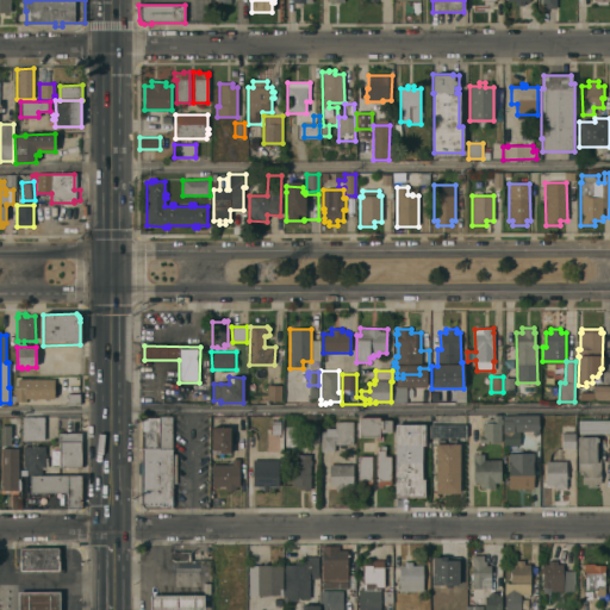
[(55,386),(58,386),(57,393),(54,393),(54,399),(25,399),(25,402),(14,402),(14,387),(29,387),(29,388),(31,388),(31,379),(55,379),(55,386)]
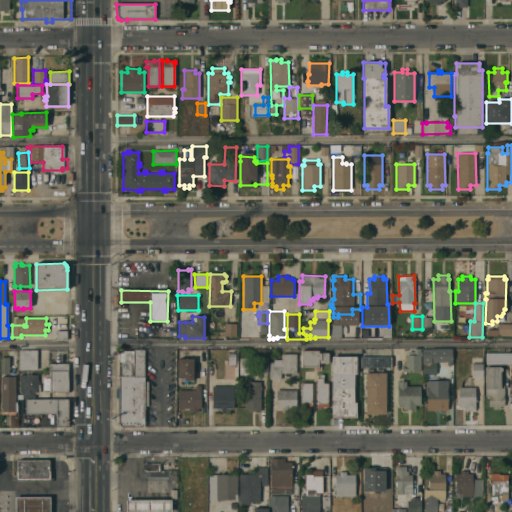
[(335,337),(335,323),(341,323),(341,321),(346,321),(346,323),(359,323),(359,337),(335,337)]
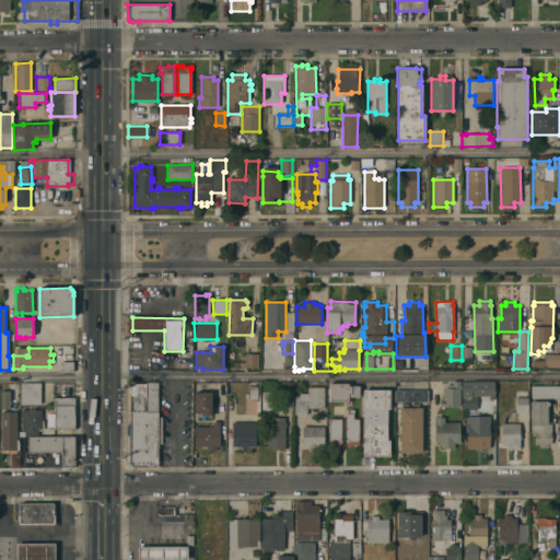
[(258,354),(258,368),(245,368),(245,353),(258,354)]
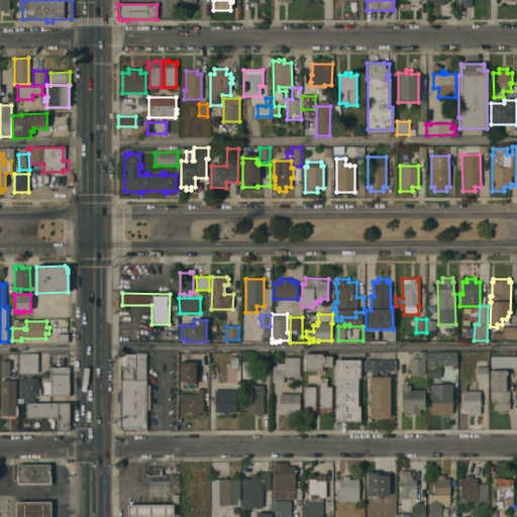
[(516,339),(491,339),(491,332),(503,333),(503,327),(516,327),(516,339)]
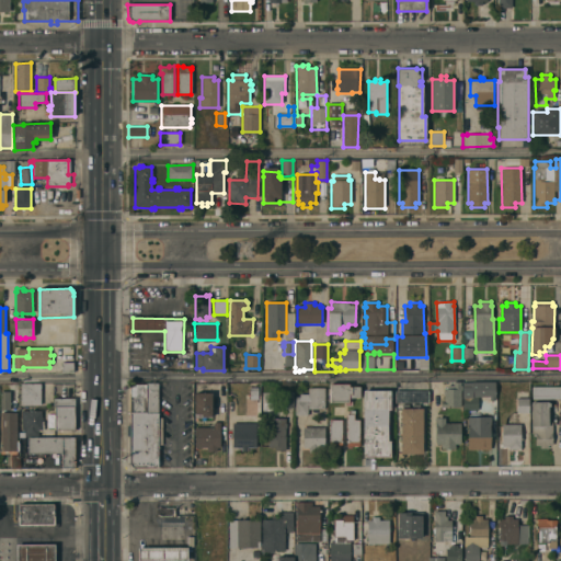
[(460,407),(448,407),(448,408),(441,408),(441,401),(444,401),(444,389),(445,389),(445,388),(447,388),(447,386),(453,386),(453,381),(460,381),(460,386),(461,386),(461,390),(460,390),(460,407)]
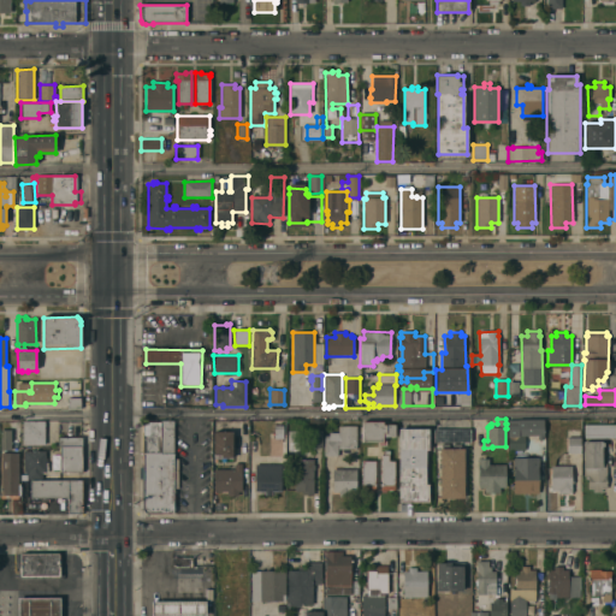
[(544,444),(525,444),(525,451),(514,451),(514,458),(545,457),(545,475),(538,475),(538,493),(514,493),(514,461),(510,461),(510,467),(508,467),(507,451),(508,451),(508,420),(544,419),(544,444)]
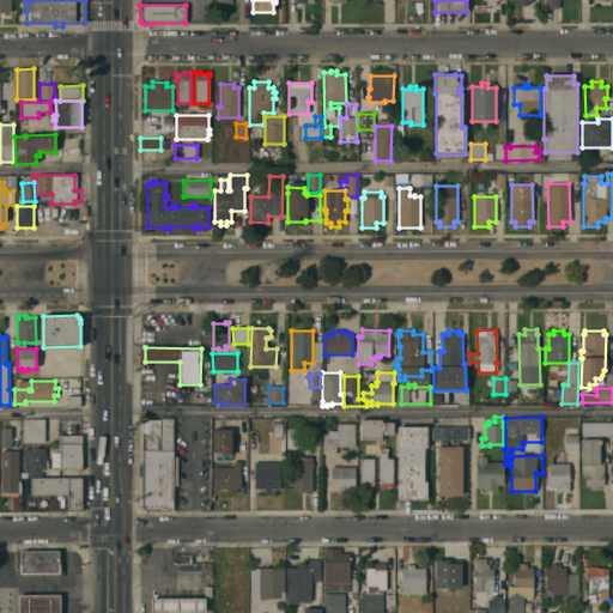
[(44,443),(23,443),(23,419),(44,419),(44,443)]
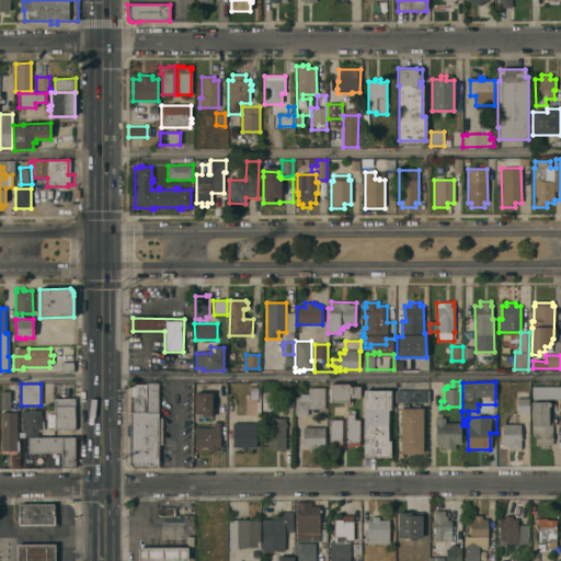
[(134,467),(134,469),(128,469),(127,467),(127,466),(126,413),(129,413),(129,411),(127,411),(126,386),(129,386),(129,385),(146,385),(146,384),(158,384),(158,467),(134,467)]
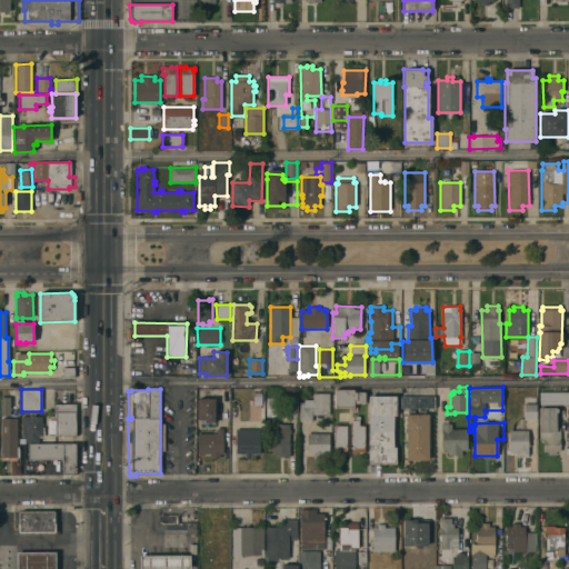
[(365,403),(355,403),(353,409),(335,409),(335,390),(353,390),(353,392),(365,392),(365,403)]
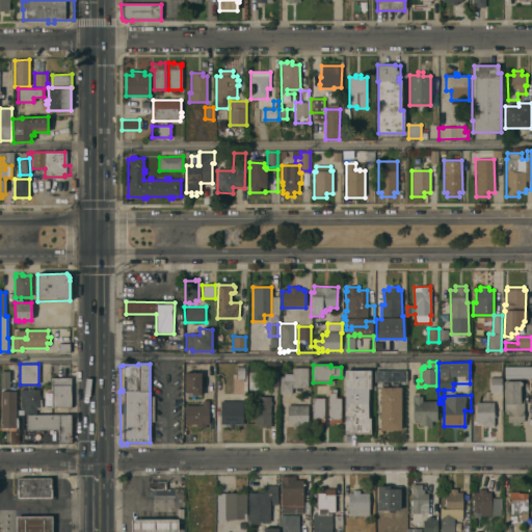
[(531,378),(505,378),(505,367),(531,367),(531,378)]
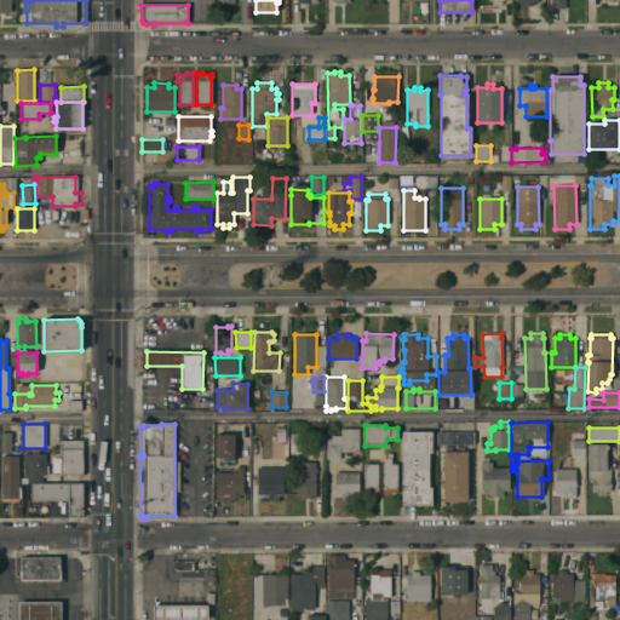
[(359,429),(359,452),(340,452),(340,459),(326,459),(326,438),(331,438),(331,436),(340,436),(340,429),(359,429)]
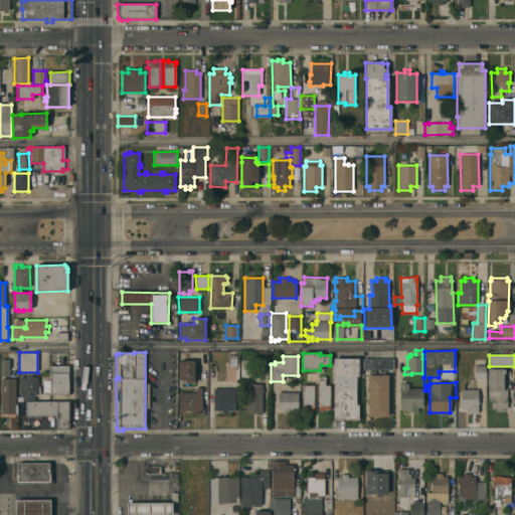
[(358,376),(355,376),(355,405),(358,405),(358,420),(335,420),(335,416),(334,416),(333,359),(358,358),(358,376)]
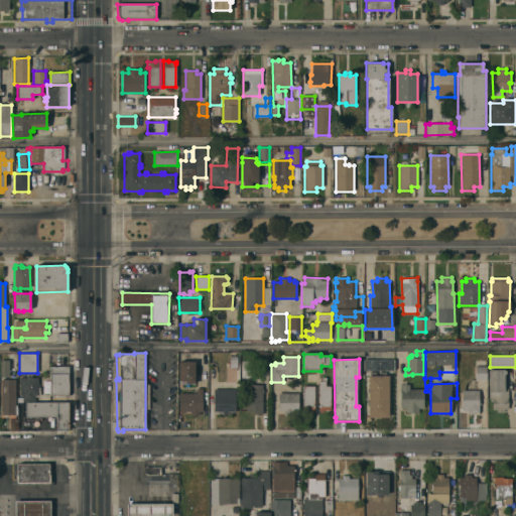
[(9,377),(0,377),(0,360),(9,360),(9,377)]
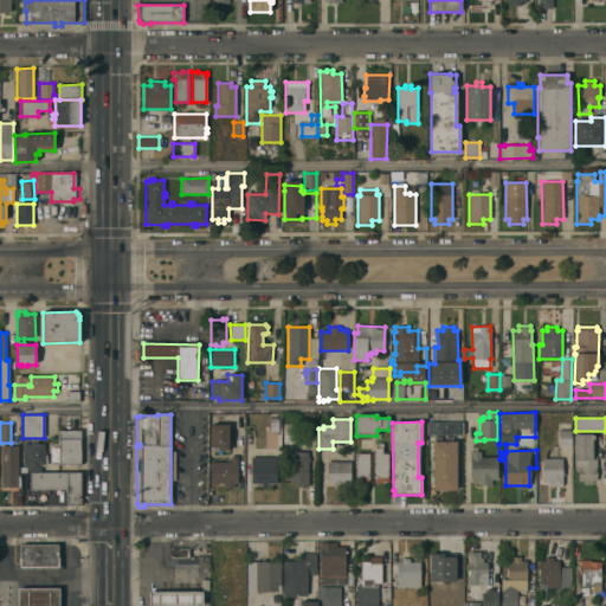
[(426,434),(426,423),(463,423),(463,436),(426,434)]
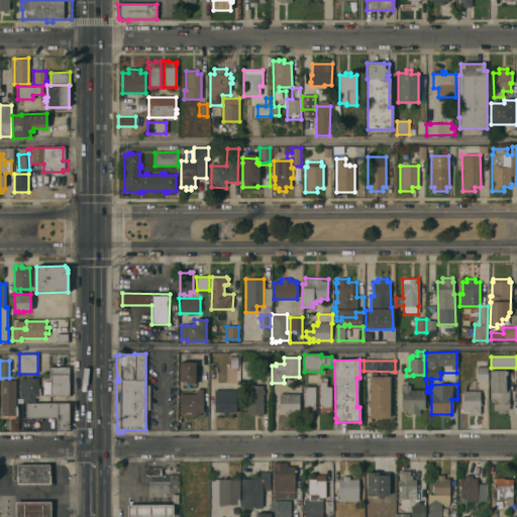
[(488,360),(488,381),(476,381),(476,360),(488,360)]
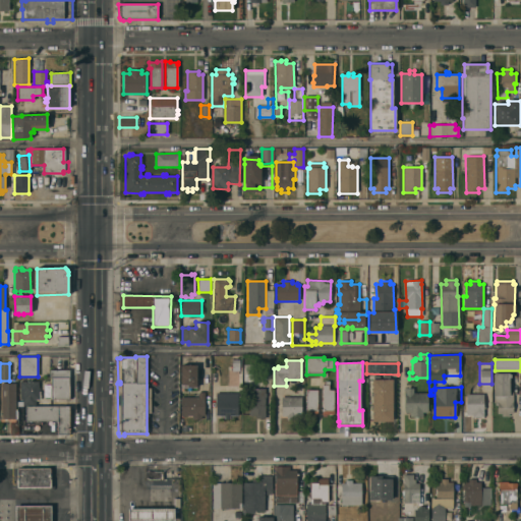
[(265,389),(265,394),(266,394),(266,397),(265,397),(265,418),(255,418),(255,416),(249,416),(249,398),(242,398),(243,364),(256,364),(256,381),(265,381),(265,389)]
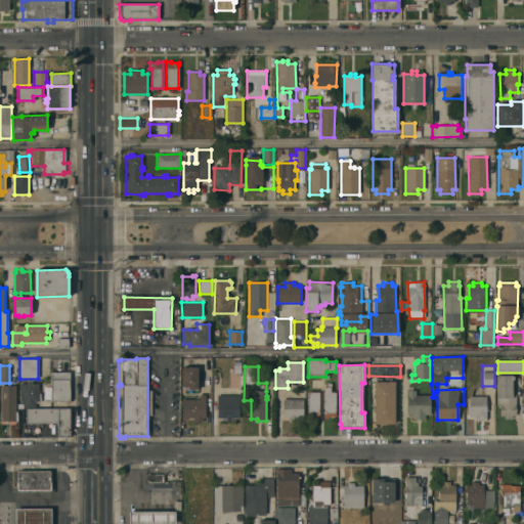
[(260,381),(261,366),(274,366),(274,381),(260,381)]
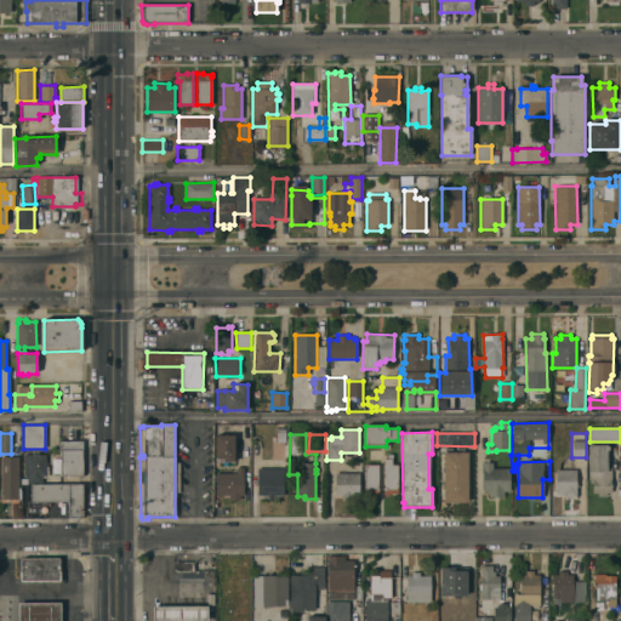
[(234,461),(222,461),(222,459),(215,459),(216,436),(234,436),(234,461)]
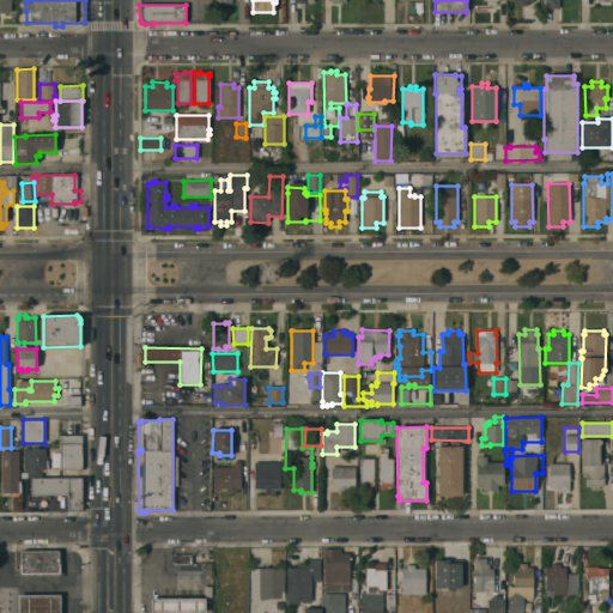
[(59,444),(59,435),(82,436),(82,444),(60,444),(59,444)]
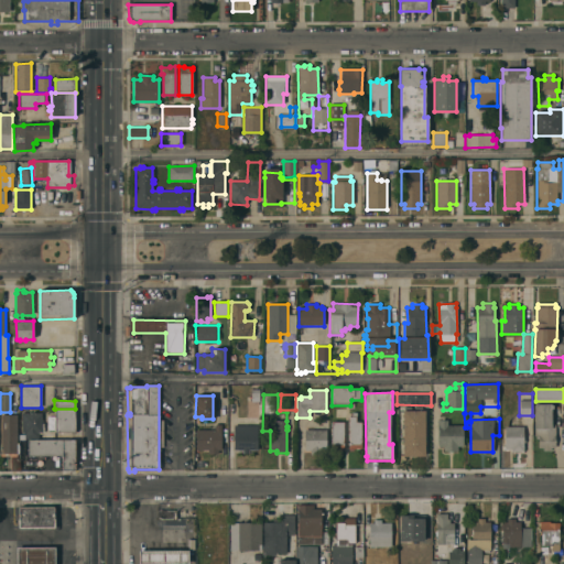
[(555,447),(551,447),(551,451),(542,451),(542,448),(538,448),(538,436),(534,436),(534,404),(551,404),(551,405),(553,405),(553,409),(551,409),(551,424),(555,424),(555,447)]
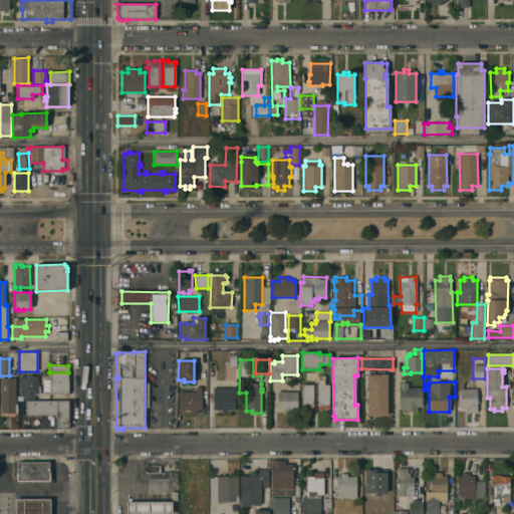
[(68,372),(68,395),(49,395),(50,372),(68,372)]
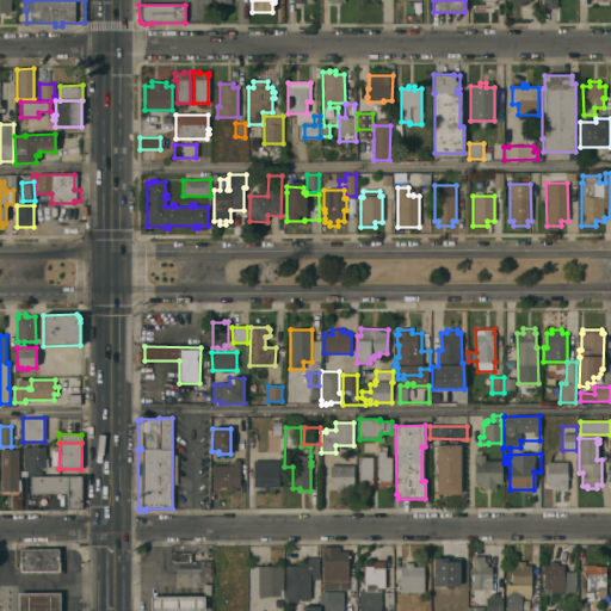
[(460,494),(436,494),(436,482),(433,482),(433,479),(437,479),(437,458),(433,458),(433,452),(436,452),(436,445),(460,445),(460,494)]
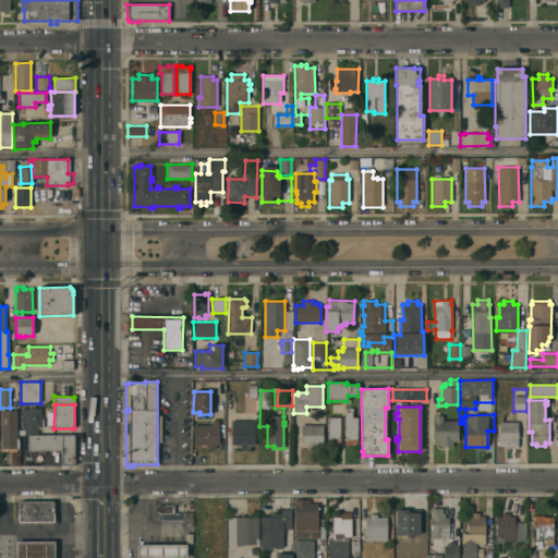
[(41,412),(40,412),(40,416),(43,416),(43,419),(44,419),(44,428),(38,428),(38,434),(24,434),(24,428),(21,428),(21,409),(31,409),(31,408),(34,408),(34,409),(41,409),(41,412)]
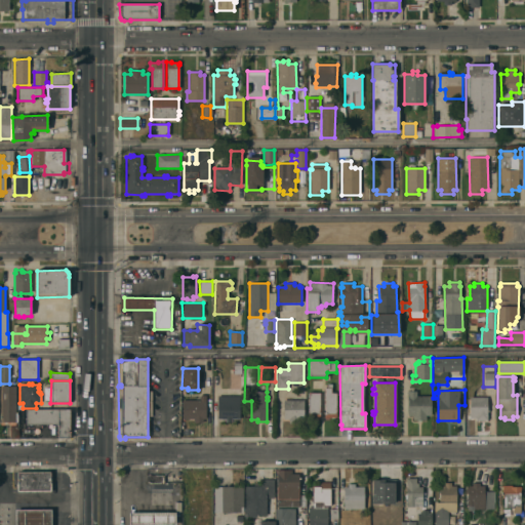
[(336,417),(325,417),(325,388),(327,388),(327,384),(332,384),(332,388),(331,388),(331,393),(336,393),(336,417)]
